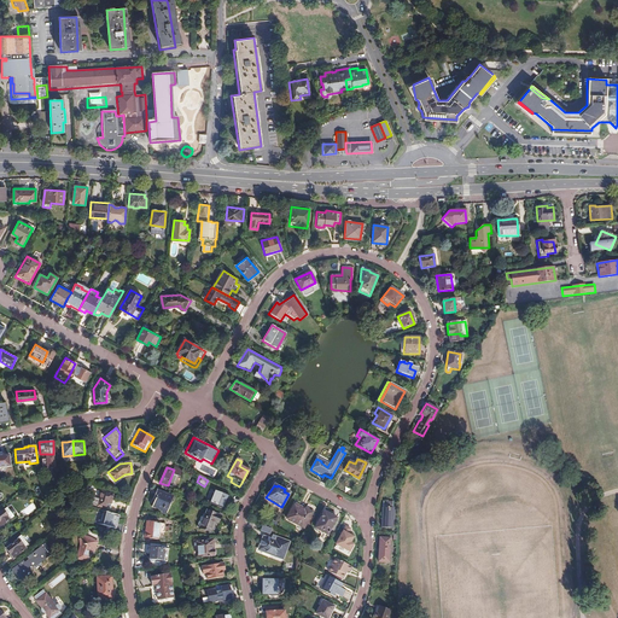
[(155,500),(152,506),(167,513),(174,497),(158,489),(153,499),(155,500)]
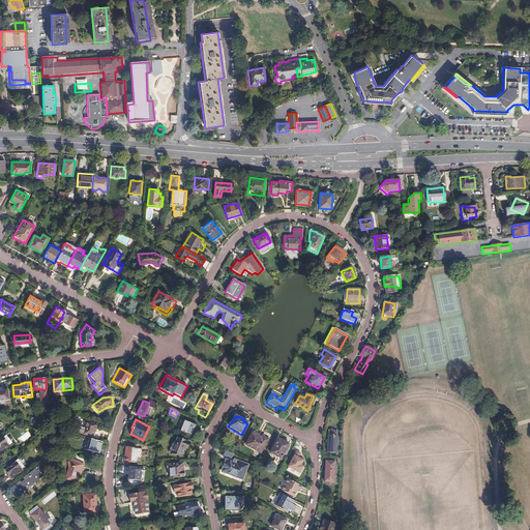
[(95,430),(96,423),(86,420),(83,433),(90,435),(91,435),(94,436),(95,430)]
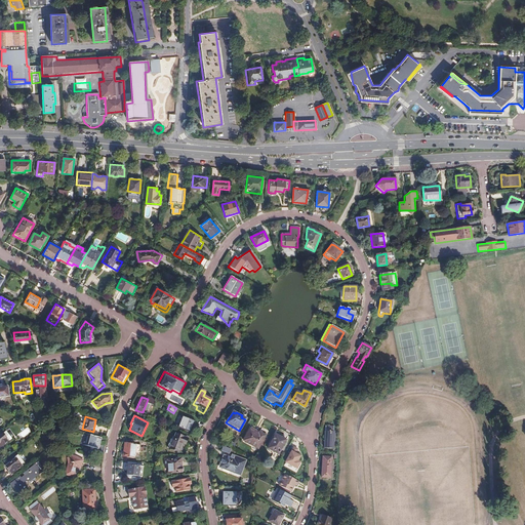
[(182,416),(177,427),(190,432),(194,421),(182,416)]
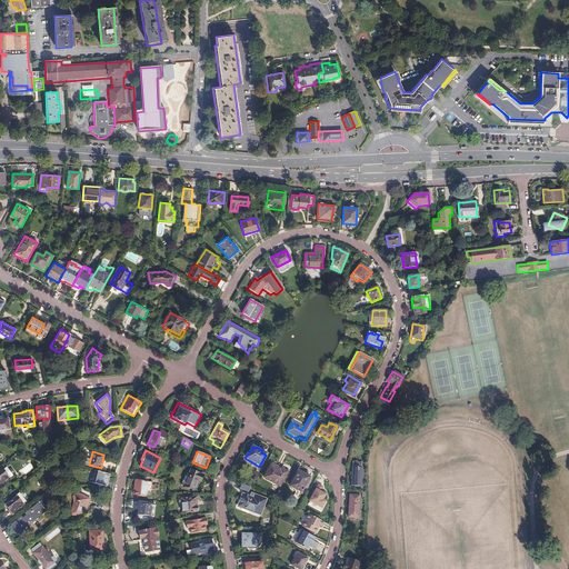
[(352,461),(350,486),(360,486),(361,468),(360,468),(361,461),(352,461)]
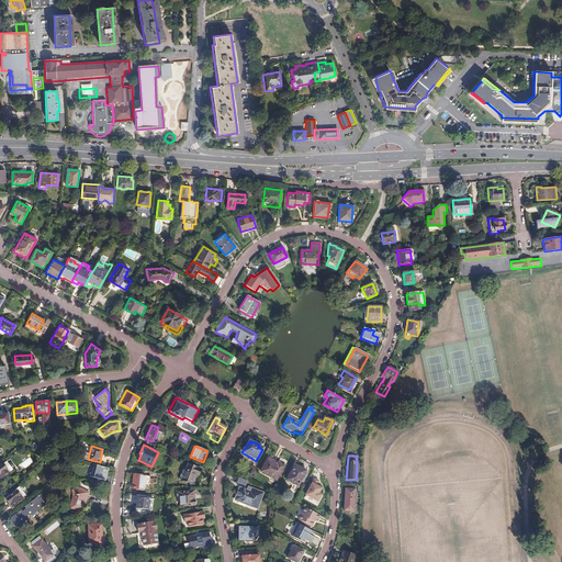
[(267,458),(258,472),(274,481),(282,468),(279,465),(281,461),(278,459),(276,462),(267,458)]
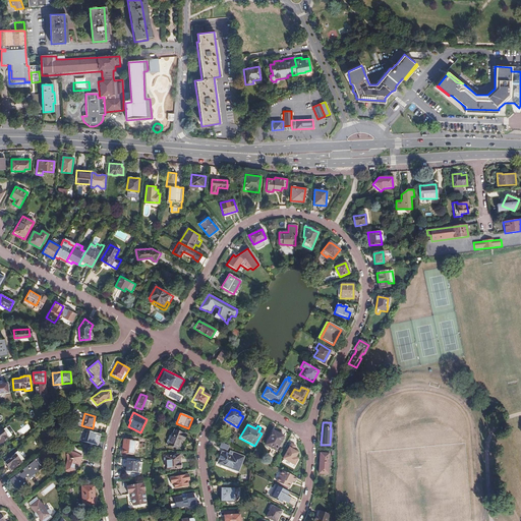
[(0,430),(0,442),(1,443),(10,436),(5,427),(0,430)]
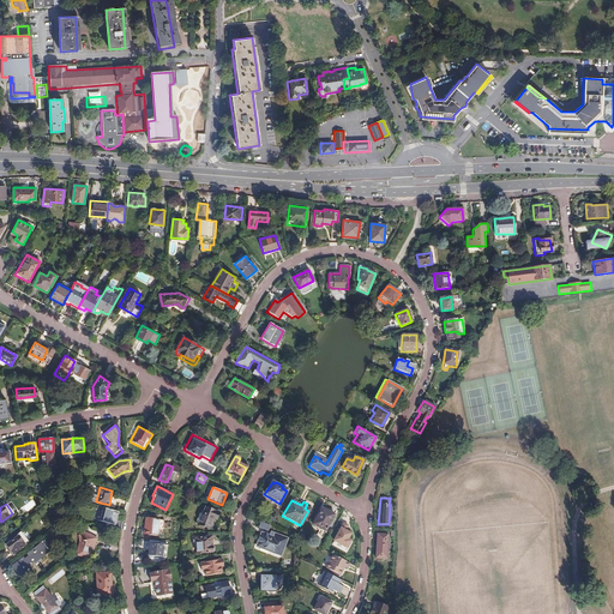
[(118,512),(100,507),(98,509),(101,510),(98,521),(114,525),(118,512)]
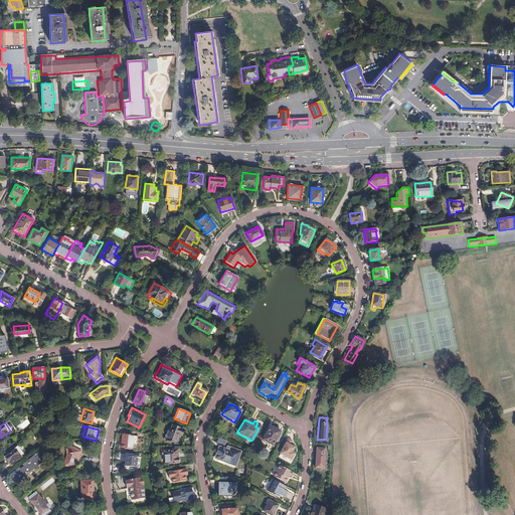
[(172,425),(166,441),(174,444),(177,437),(180,438),(183,430),(172,425)]
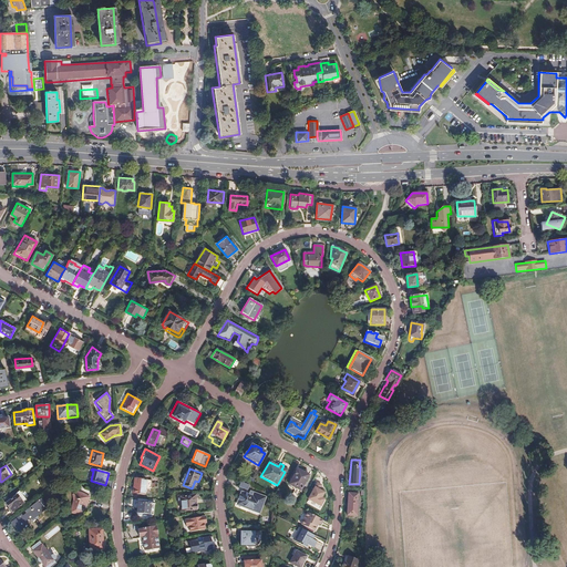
[(299,474),(296,472),(288,485),(300,492),(307,478),(299,474)]
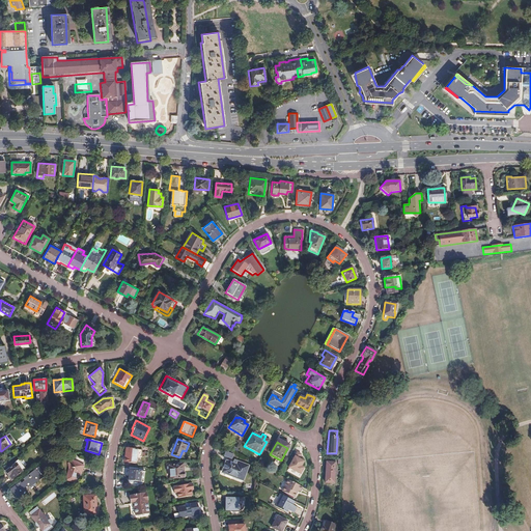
[(126,447),(124,455),(126,455),(124,462),(134,464),(136,449),(126,447)]
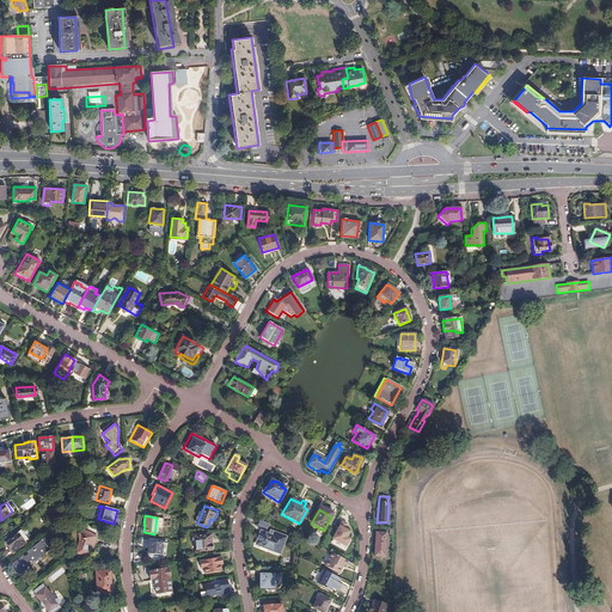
[(331,539),(346,546),(349,539),(347,537),(349,531),(347,530),(348,527),(344,525),(346,524),(342,521),(331,539)]
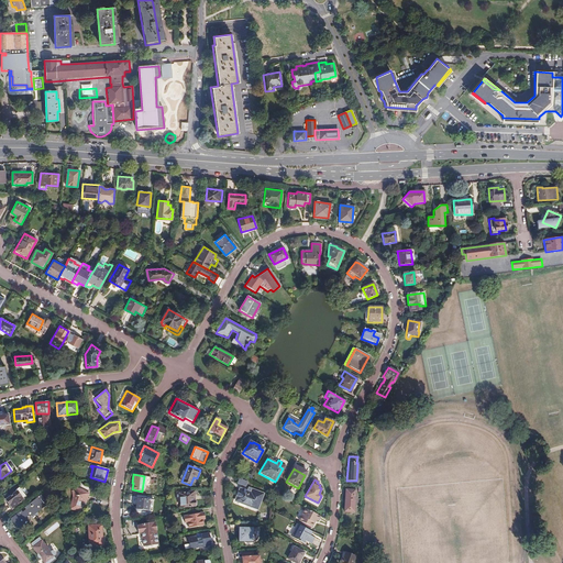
[(18,487),(14,489),(15,492),(4,499),(9,504),(8,505),(10,508),(11,507),(22,499),(25,497),(22,494),(18,487)]
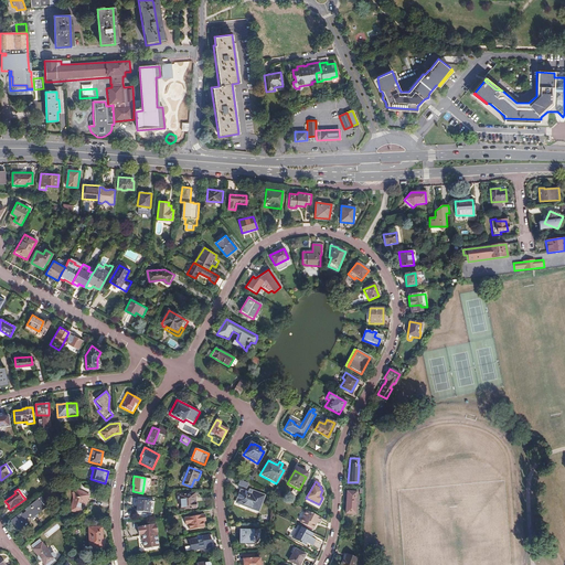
[(73,498),(68,509),(76,512),(81,502),(84,503),(87,494),(81,491),(81,490),(77,489),(77,491),(72,492),(73,498)]
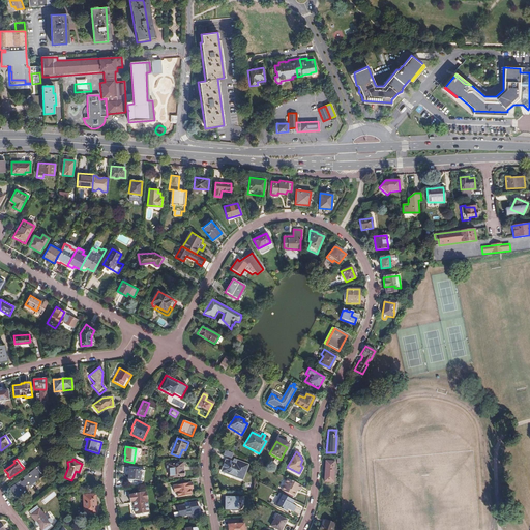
[(325,461),(324,481),(332,482),(333,462),(325,461)]
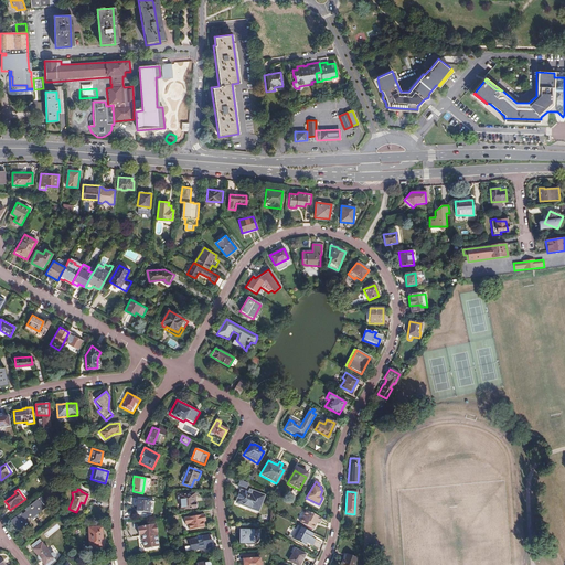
[(248,509),(248,508),(248,507),(252,508),(251,509),(251,510),(258,513),(264,497),(255,493),(254,497),(240,492),(236,504),(248,509)]
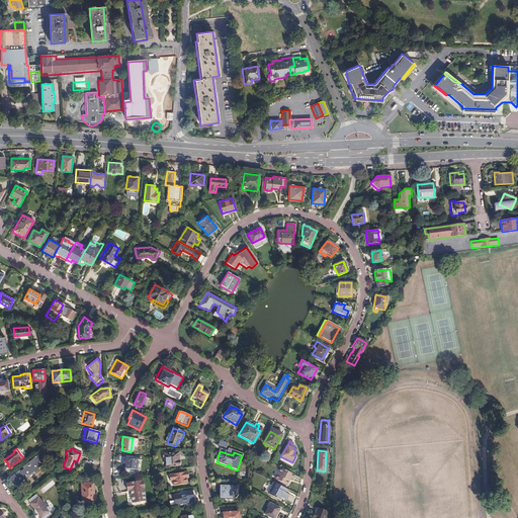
[(178,453),(164,454),(165,467),(179,466),(180,465),(179,462),(178,461),(178,453)]
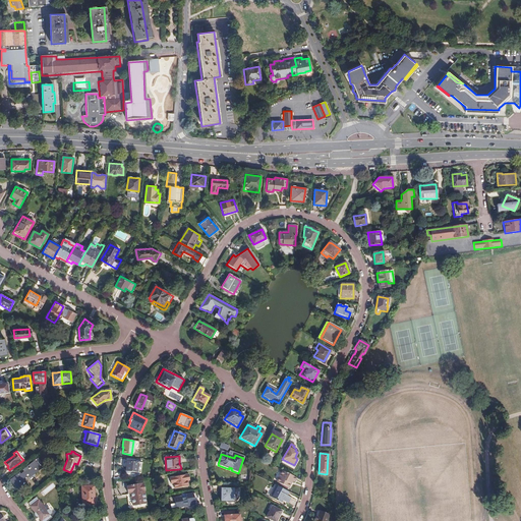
[(35,460),(30,464),(30,463),(9,480),(15,488),(29,478),(37,471),(41,467),(35,460)]
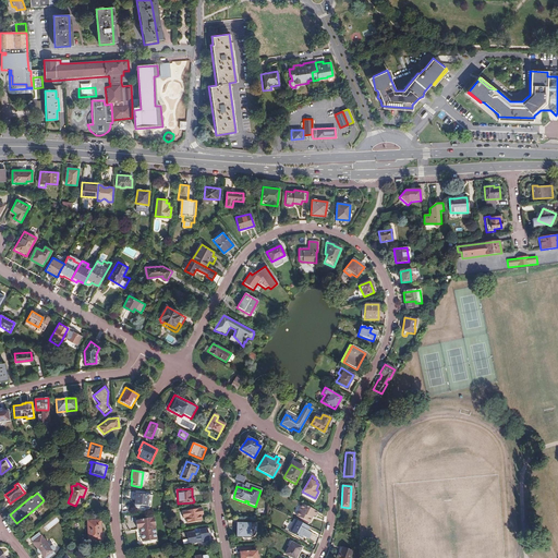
[(134,494),(133,505),(134,505),(134,506),(134,507),(135,507),(136,507),(137,507),(138,506),(148,507),(149,496),(134,494)]
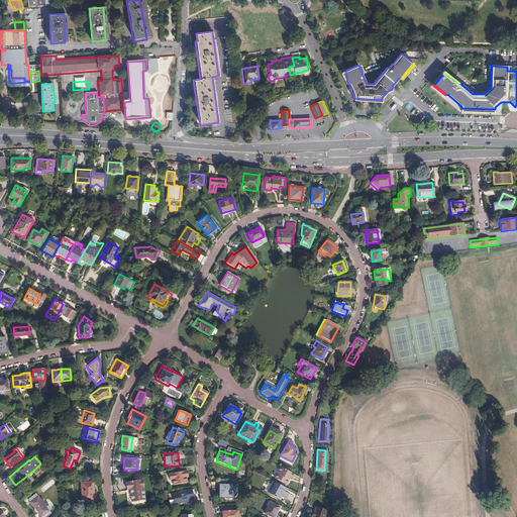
[(287,471),(279,468),(276,475),(277,475),(275,479),(285,484),(289,477),(292,478),(294,475),(287,471)]
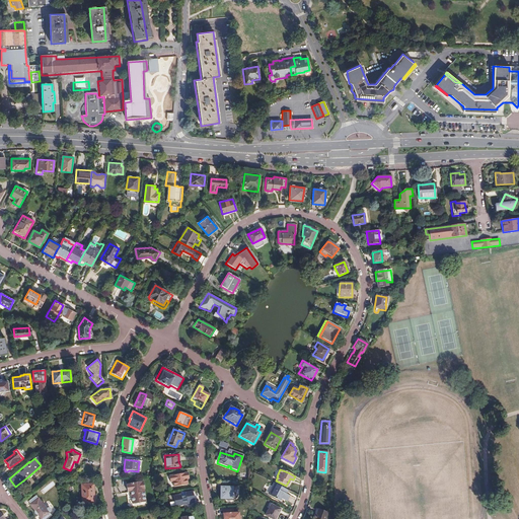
[(168,483),(171,482),(172,487),(187,484),(186,479),(188,478),(187,472),(167,476),(168,483)]
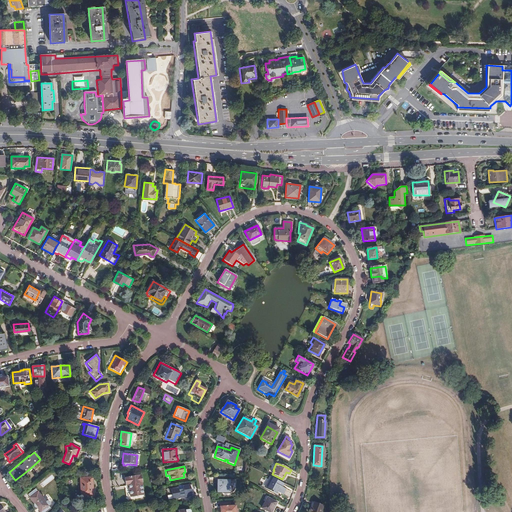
[(280,483),(268,476),(266,482),(267,483),(265,489),(277,495),(278,493),(282,495),(285,489),(281,487),(279,486),(280,483)]
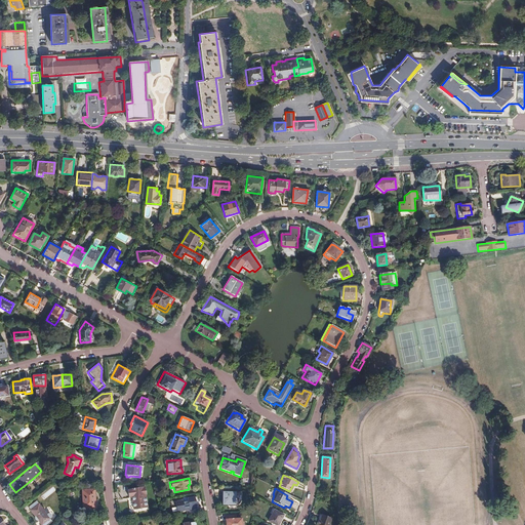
[(94,509),(94,503),(93,490),(82,490),(82,509),(94,509)]
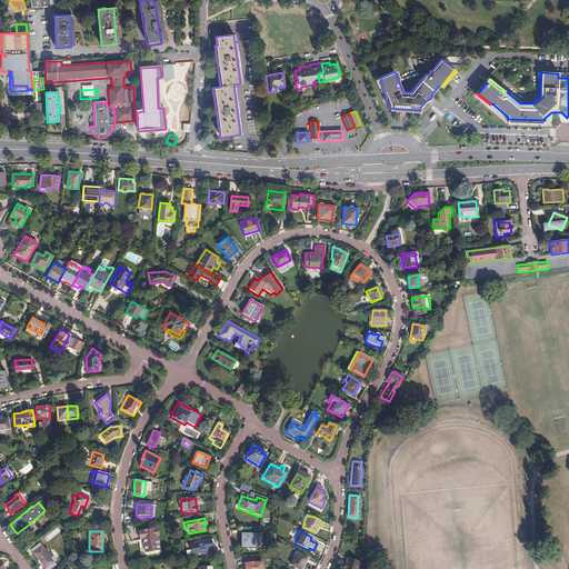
[(240,532),(240,547),(255,548),(259,545),(261,533),(240,532)]
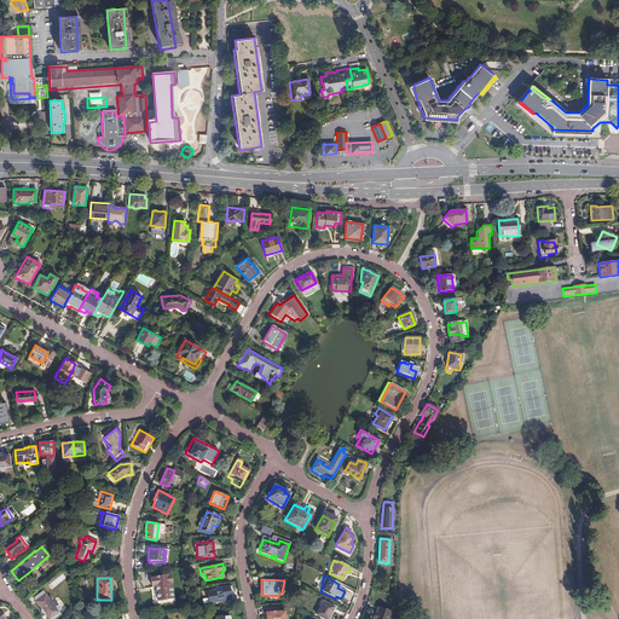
[(208,603),(231,599),(230,596),(232,596),(230,585),(220,586),(220,590),(215,591),(214,588),(206,589),(208,603)]
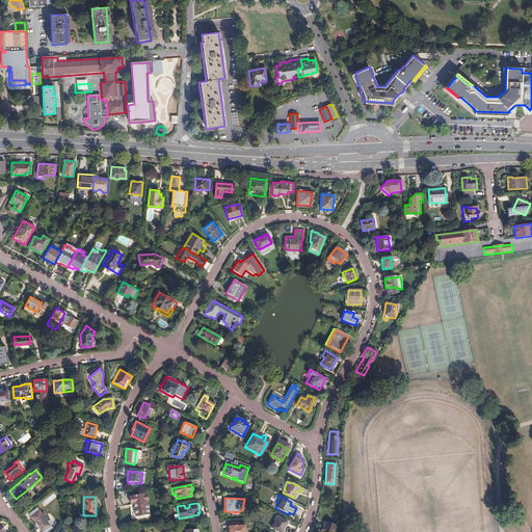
[(46,521),(35,507),(28,513),(30,516),(30,517),(34,524),(34,525),(35,526),(36,527),(37,527),(41,531),(42,531),(46,531),(52,528),(49,525),(50,525),(51,524),(51,523),(51,522),(50,521),(49,520),(48,521),(46,521)]
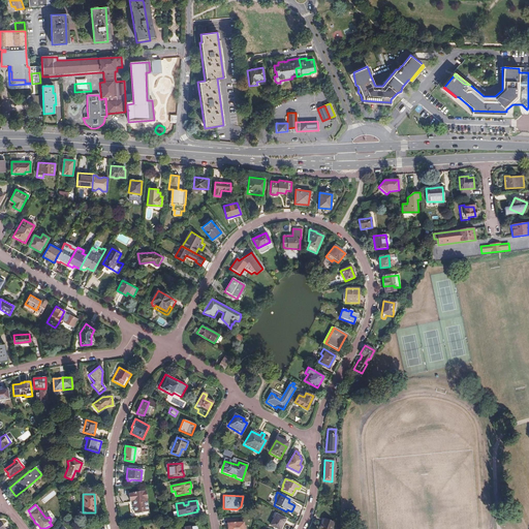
[(148,509),(147,505),(133,507),(134,517),(149,515),(149,509),(148,509)]
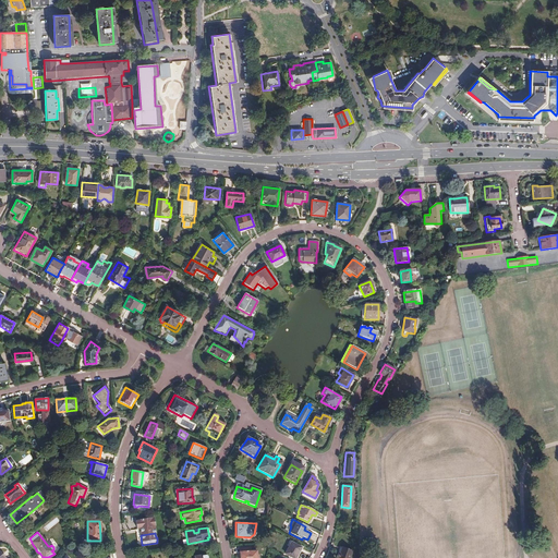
[(141,535),(138,535),(141,547),(158,545),(157,543),(142,545),(141,535)]
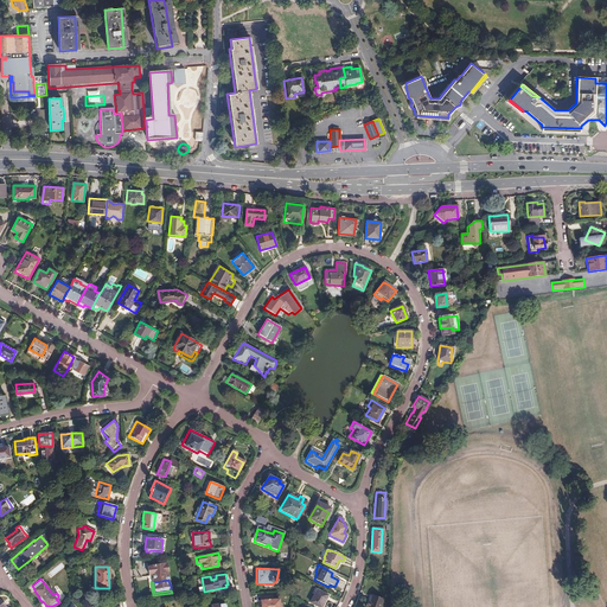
[(315,590),(310,602),(319,606),(321,606),(327,596),(315,590)]
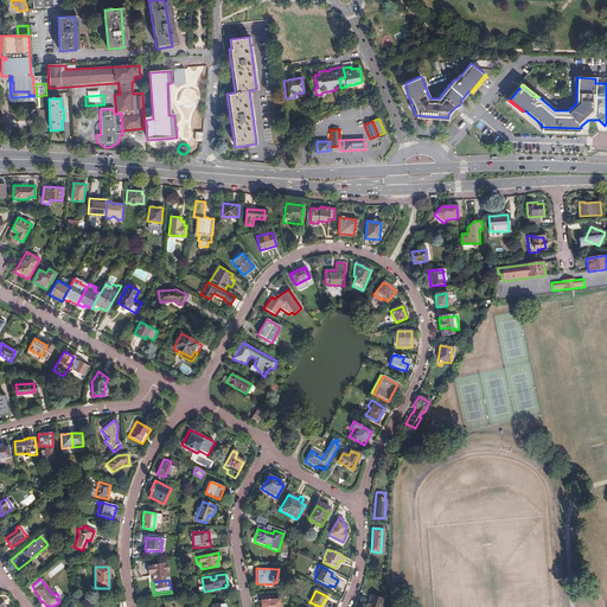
[(369,595),(364,606),(379,606),(382,601),(369,595)]
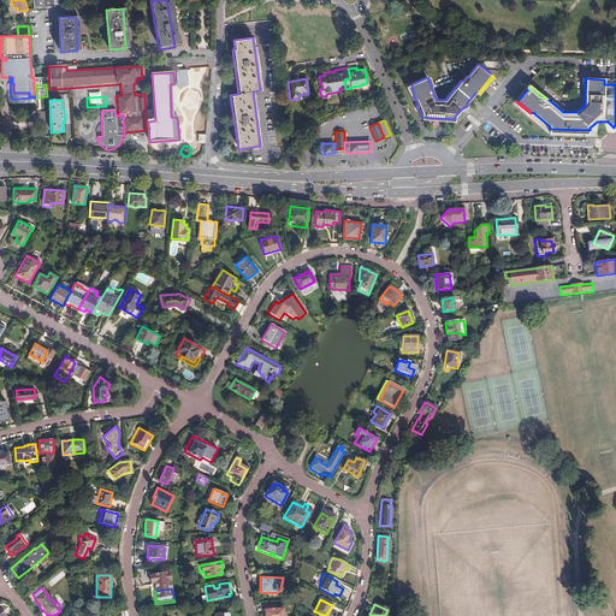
[(276,615),(276,605),(264,605),(264,615),(276,615)]
